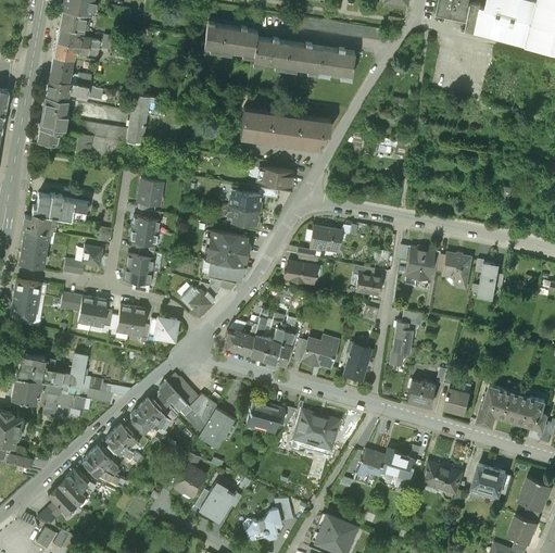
[(95,0),(64,0),(62,11),(86,15),(92,16),(93,11),(97,11),(99,2),(95,2),(95,0)]
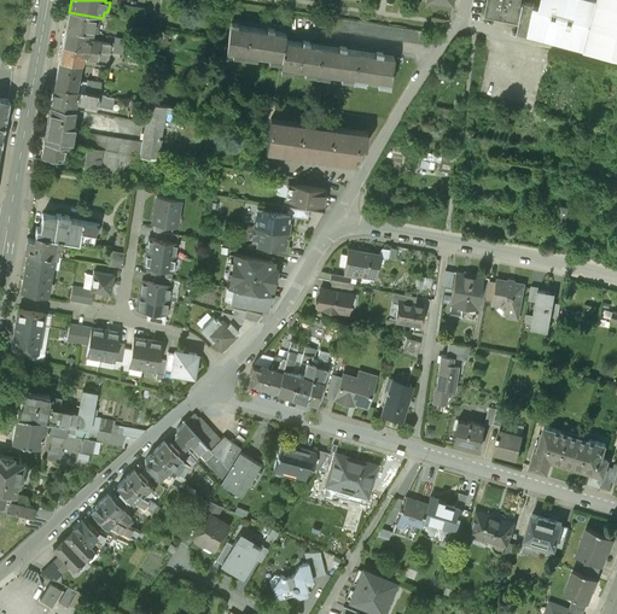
[(178,3),(166,0),(162,0),(161,13),(174,17),(178,3)]
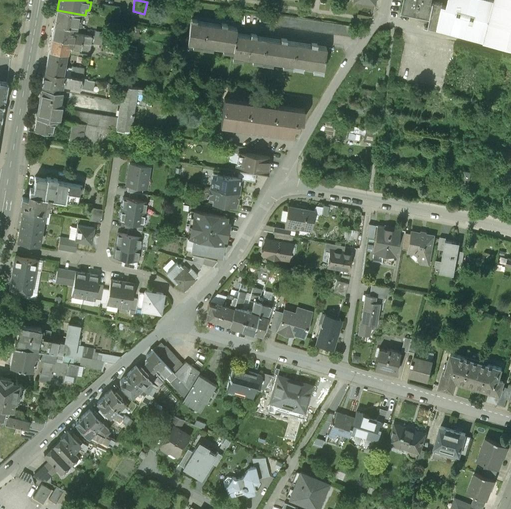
[(405,0),(402,13),(431,19),(434,4),(433,4),(433,0),(405,0)]
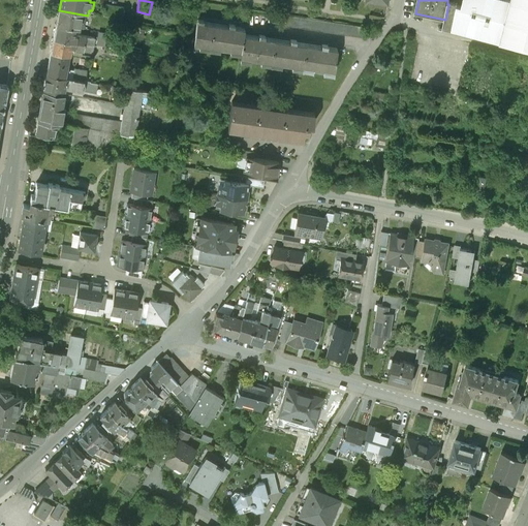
[(477,0),(458,0),(457,6),(449,4),(445,20),(444,25),(442,24),(441,29),(452,32),(467,35),(477,0)]
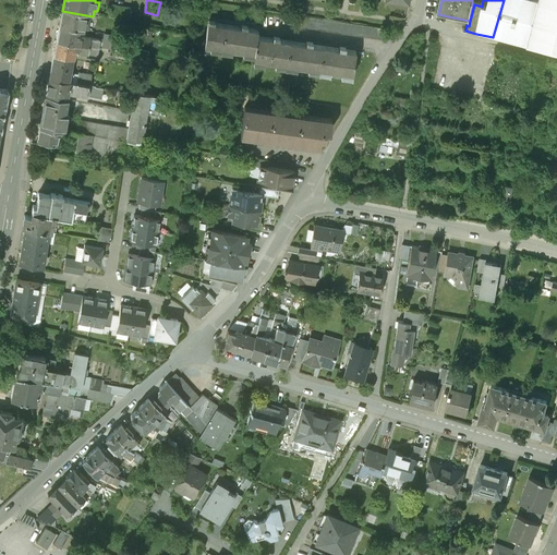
[(556,0),(504,0),(493,37),(530,46),(556,52),(556,0)]
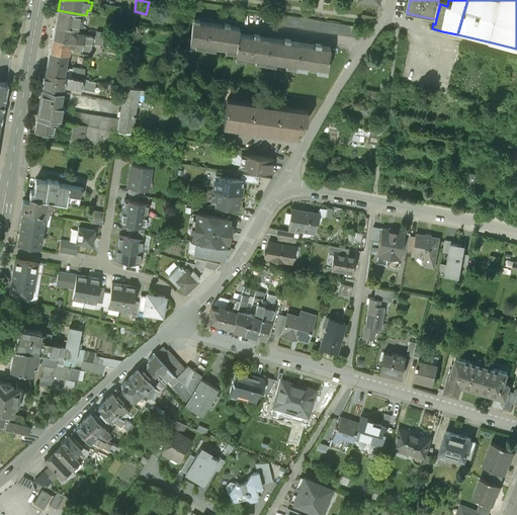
[(122,9),(104,6),(102,17),(119,21),(122,9)]
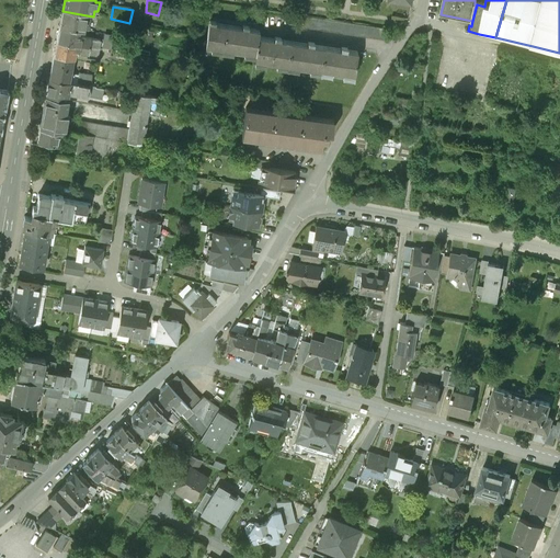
[(87,15),(63,11),(60,27),(80,31),(88,33),(90,21),(87,20),(87,15)]
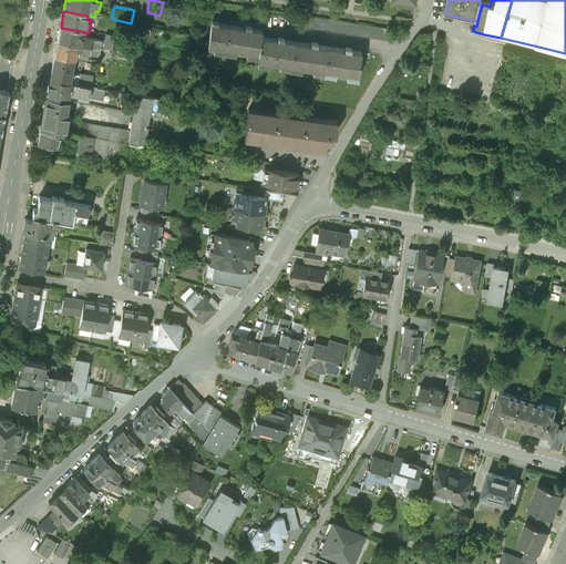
[(329,22),(308,19),(307,31),(328,33),(329,22)]
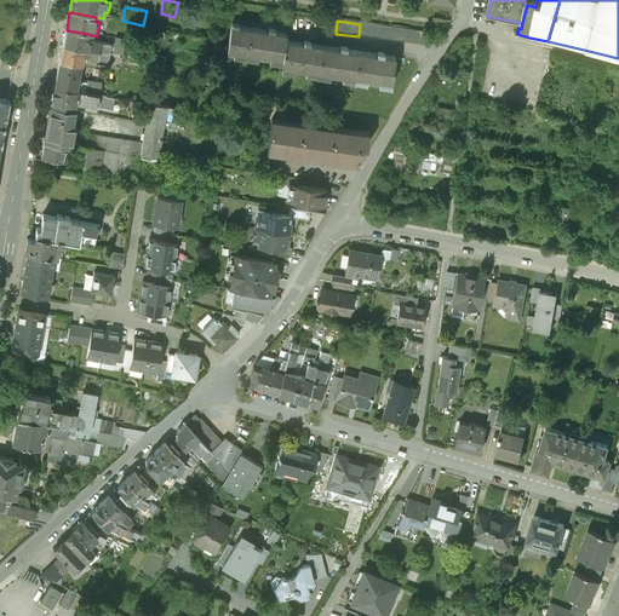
[(383,27),(360,24),(359,36),(380,40),(383,27)]
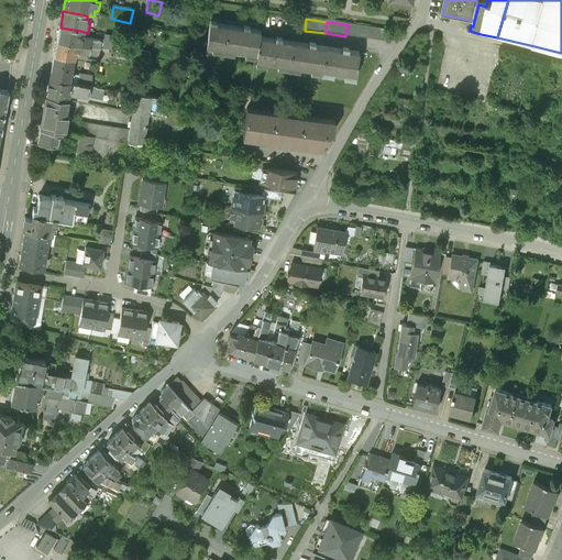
[(367,28),(348,24),(345,36),(366,40),(367,28)]
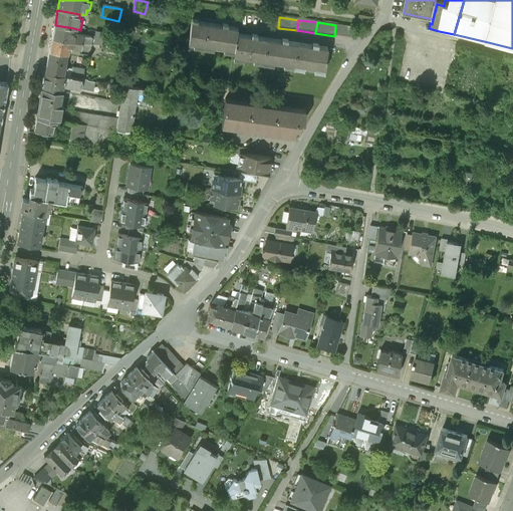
[(238,30),(191,23),(188,44),(234,51),(237,35),(238,30)]
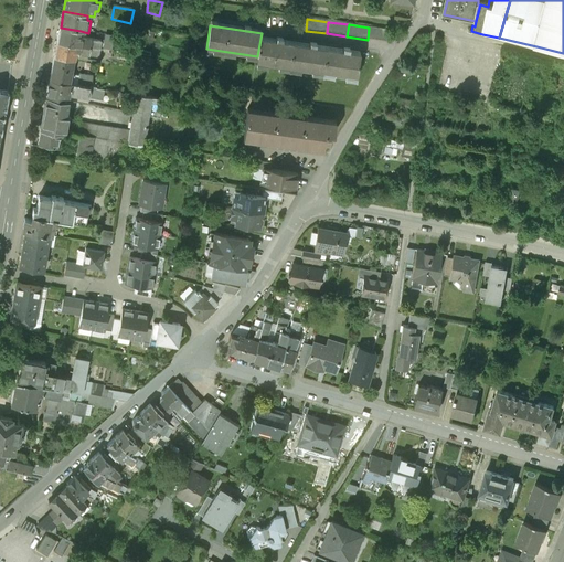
[(61,28),(57,42),(91,48),(92,41),(83,39),(82,40),(82,41),(78,40),(81,31),(61,28)]
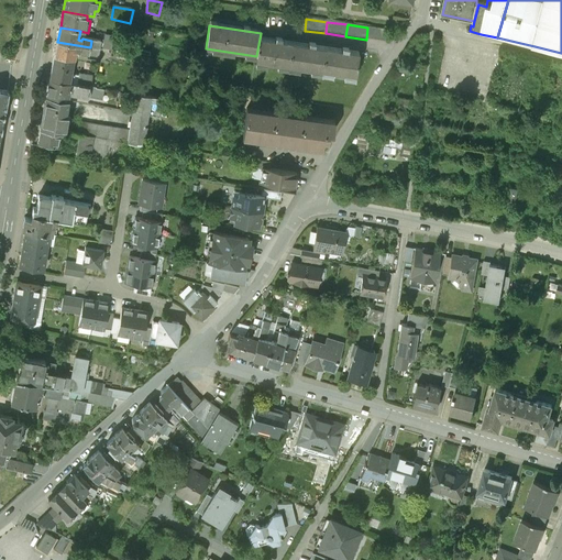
[(388,31),(367,28),(366,40),(386,43),(388,31)]
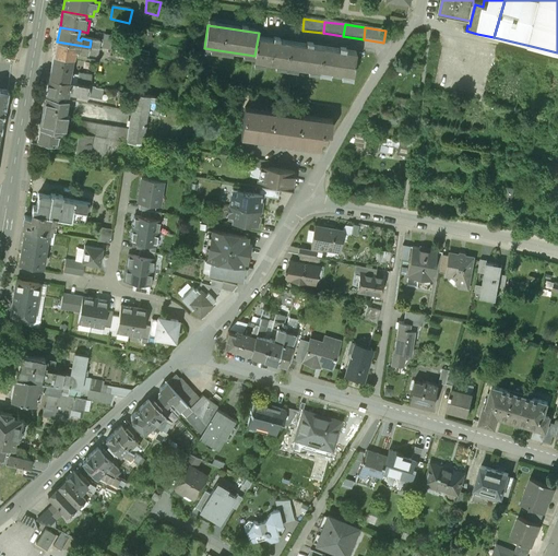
[(291,44),(258,38),(254,56),(254,62),(287,68),(291,44)]
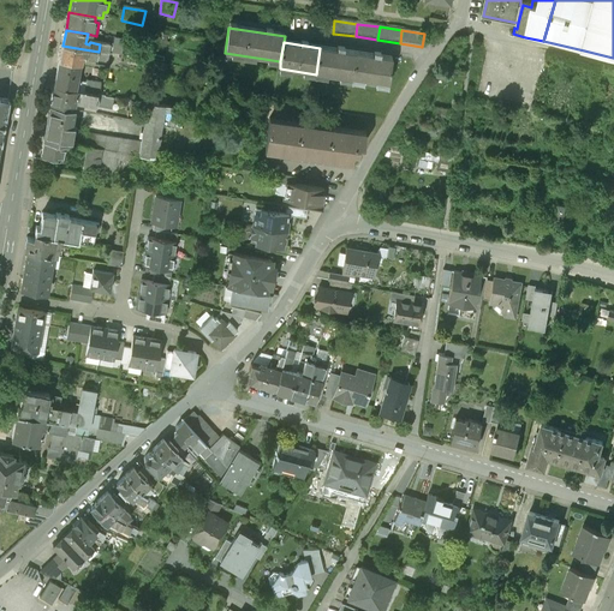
[(100,45),(99,52),(109,54),(112,47),(100,45)]
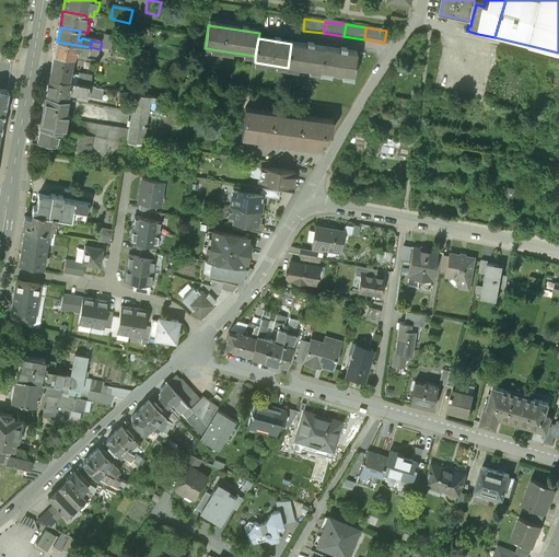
[(90,47),(57,42),(55,56),(74,59),(76,60),(77,53),(79,54),(80,55),(89,57),(90,47)]
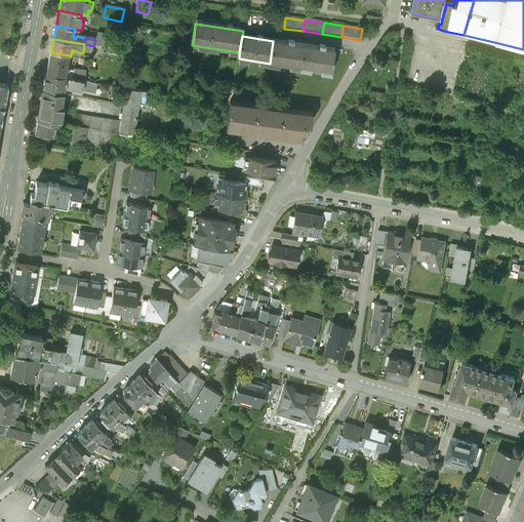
[(305,46),(273,41),(270,64),(300,68),(305,46)]
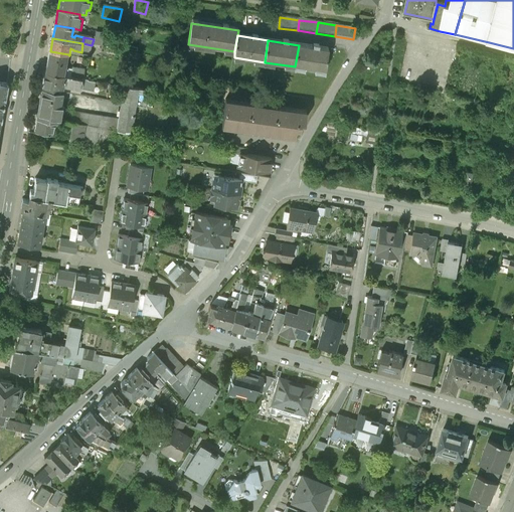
[(92,45),(82,43),(81,52),(91,53),(92,45)]
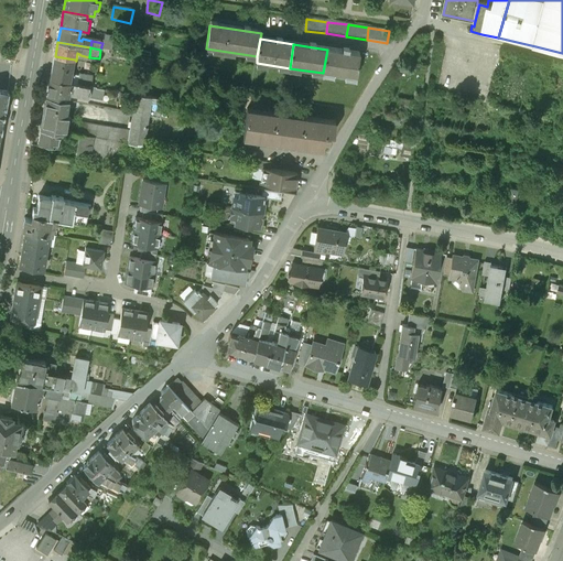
[(360,54),(327,50),(323,73),(356,78),(360,54)]
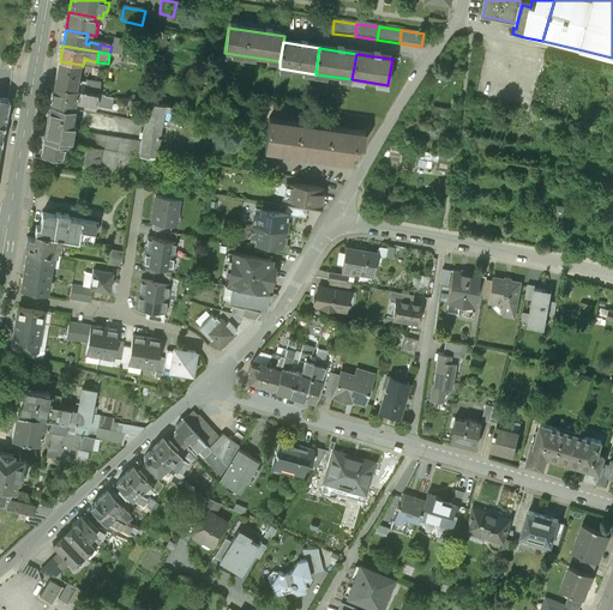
[(82,65),(60,61),(55,89),(100,96),(102,84),(88,82),(86,83),(86,84),(78,83),(82,65)]
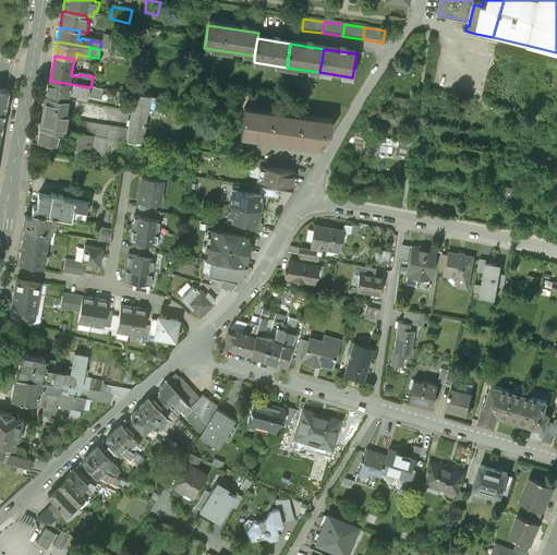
[(91,87),(50,81),(47,97),(68,101),(69,94),(88,98),(101,100),(104,89),(96,88),(91,87)]
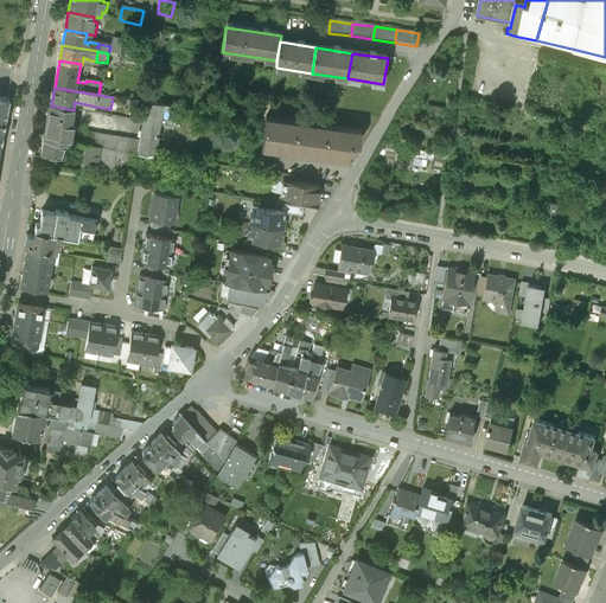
[(11,101),(0,98),(0,128),(5,129),(11,101)]
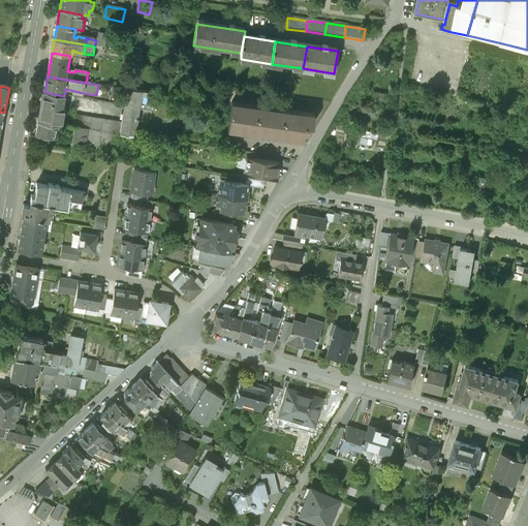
[(122,123),(121,134),(135,136),(140,110),(143,92),(127,90),(122,123)]
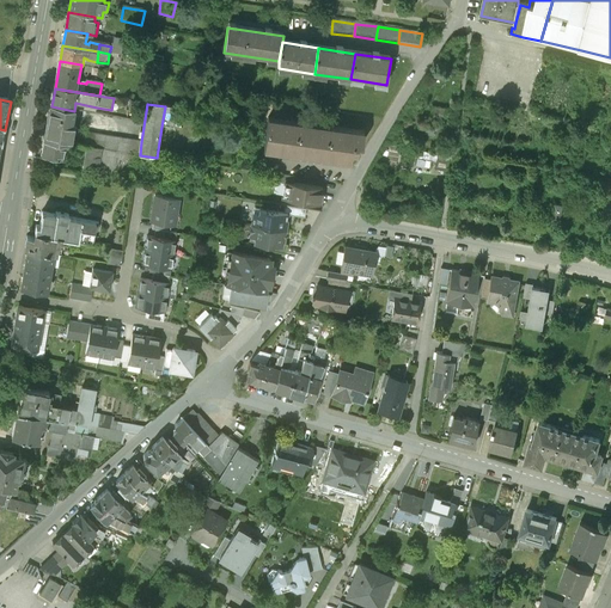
[(74,111),(52,106),(44,141),(66,145),(72,145),(72,146),(75,124),(72,123),(74,111)]
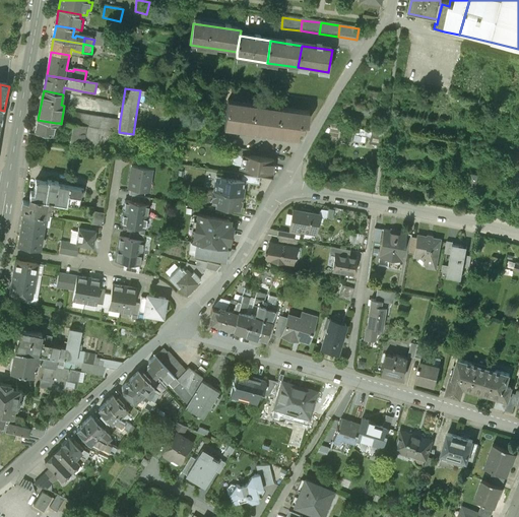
[(150,92),(140,90),(137,108),(148,109),(150,92)]
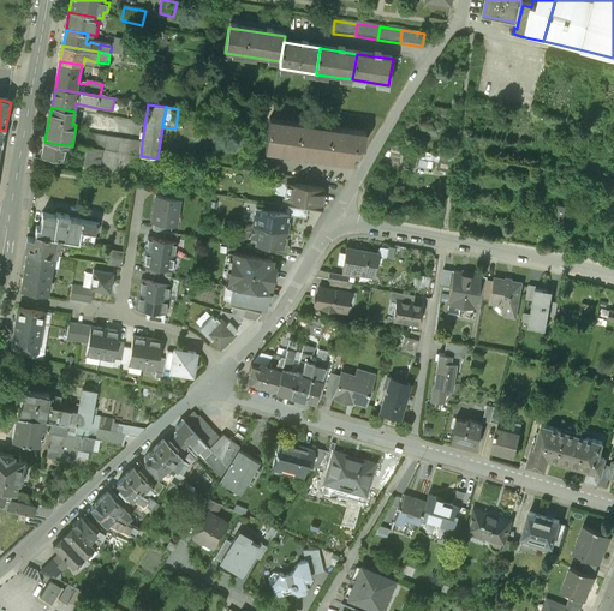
[(449,113),(434,109),(431,123),(447,125),(449,113)]
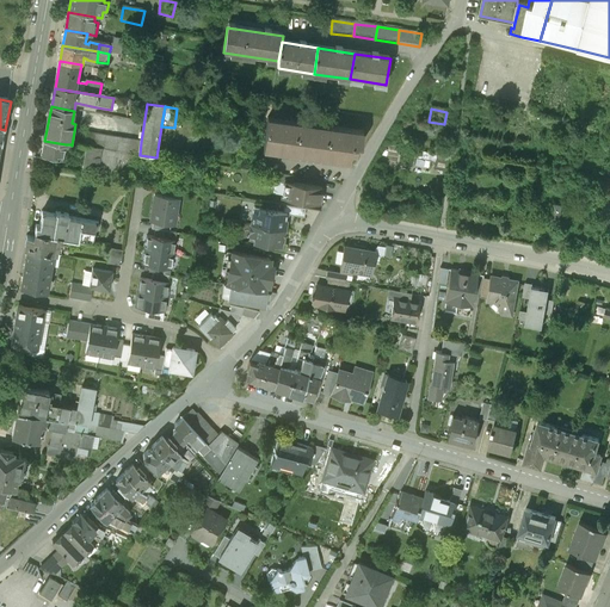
[(300,124),(269,119),(264,156),(295,161),(300,124)]
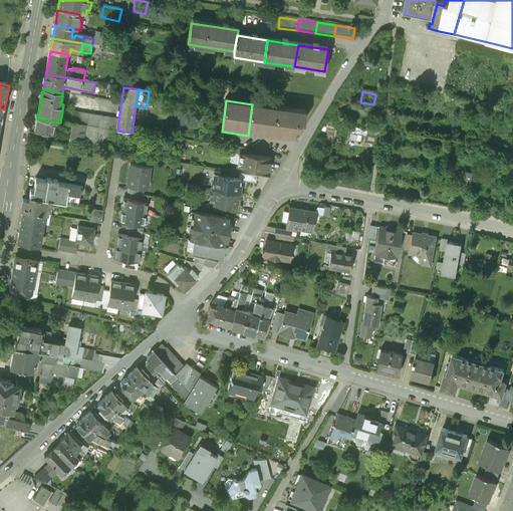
[(306,112),(252,104),(248,136),(294,142),(295,130),(299,131),(300,123),(304,124),(306,112)]
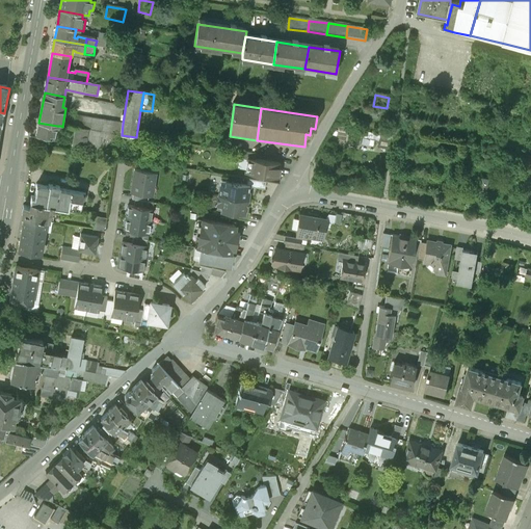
[(111,122),(75,116),(74,128),(110,133),(111,122)]
